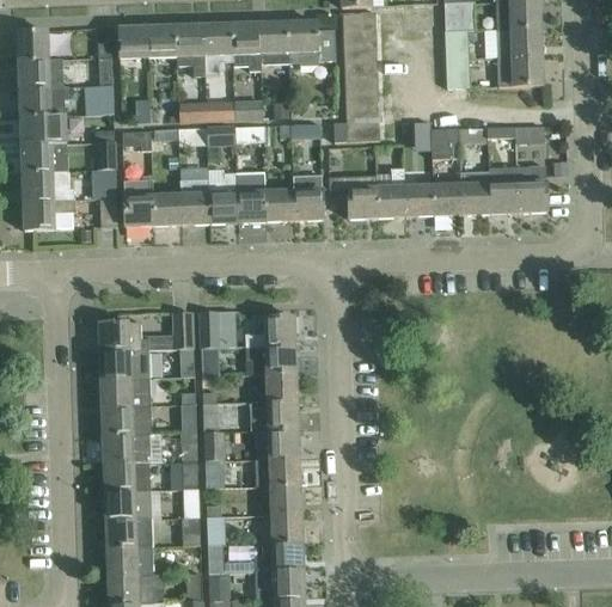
[(509,0),(510,28),(540,26),(540,0),(509,0)]
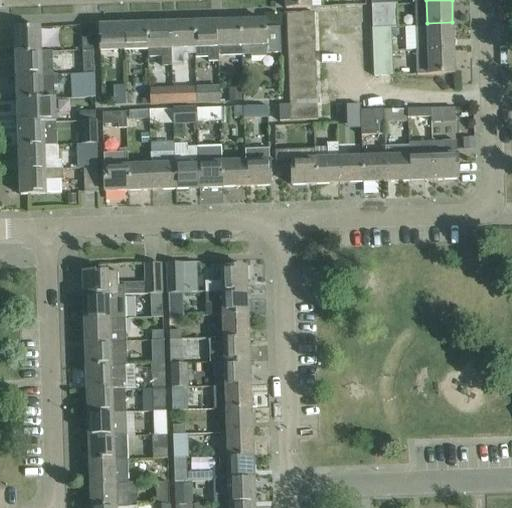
[(387,2),(371,3),(372,26),(390,24),(397,24),(396,1),(387,2)]
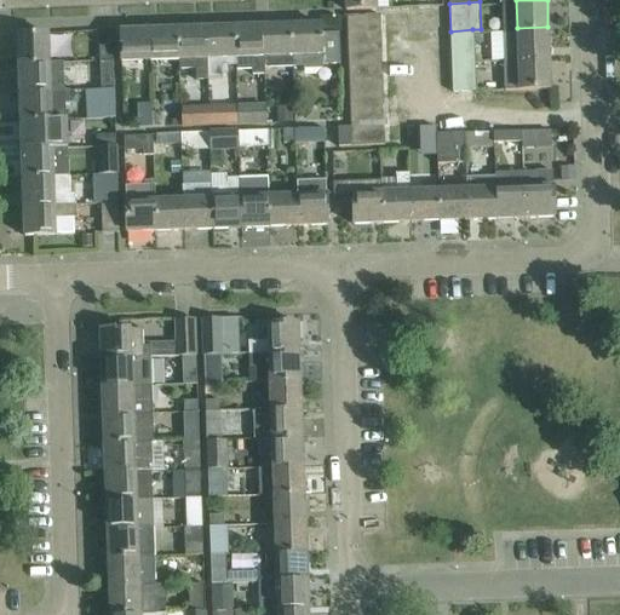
[(346,28),(380,27),(380,11),(346,12),(346,28)]
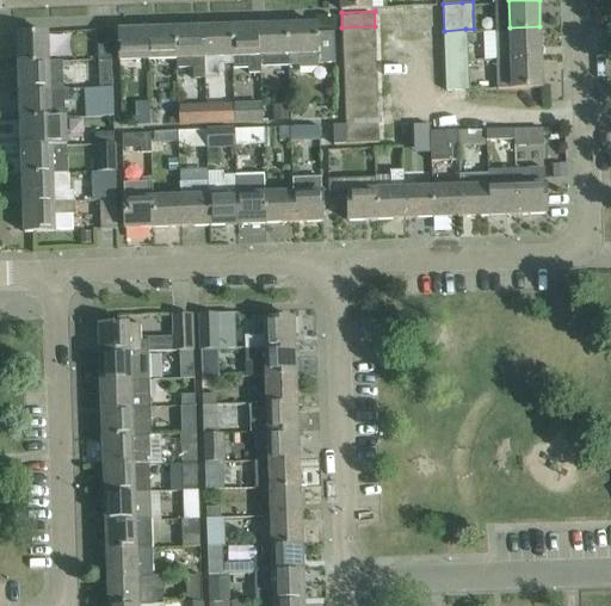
[(288,22),(289,51),(318,50),(318,60),(335,60),(334,29),(316,29),(316,20),(288,22)]
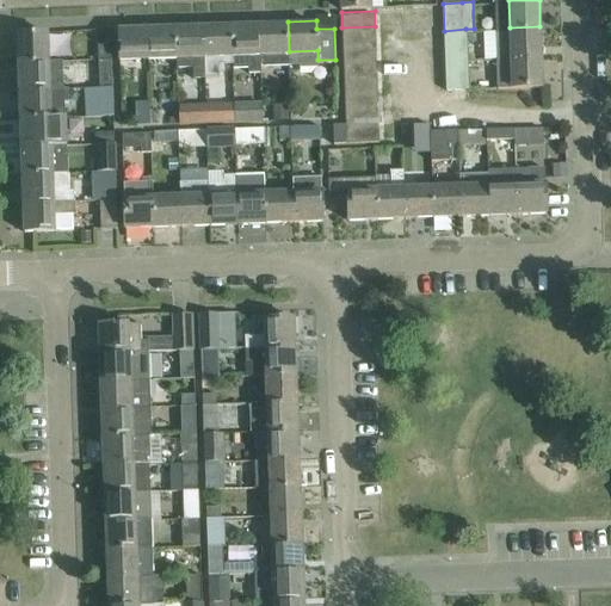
[(259,22),(232,23),(233,54),(260,53),(259,22)]
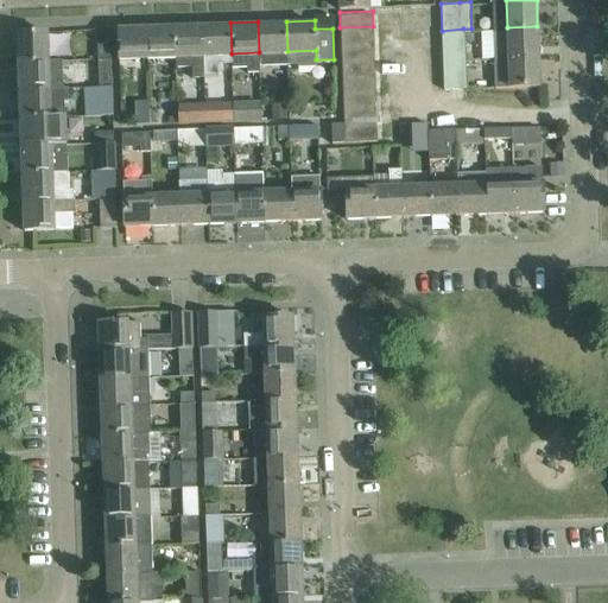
[(287,51),(286,21),(258,21),(259,52),(260,63),(287,62),(287,51)]
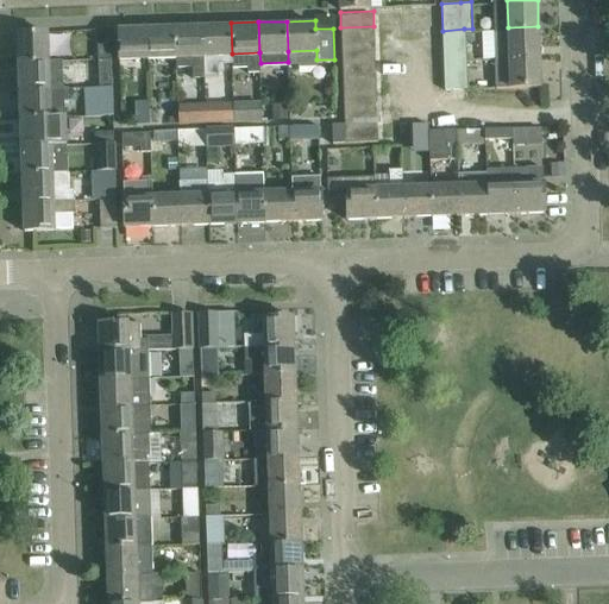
[(231,23),(202,24),(205,74),(218,74),(218,54),(232,54),(231,23)]
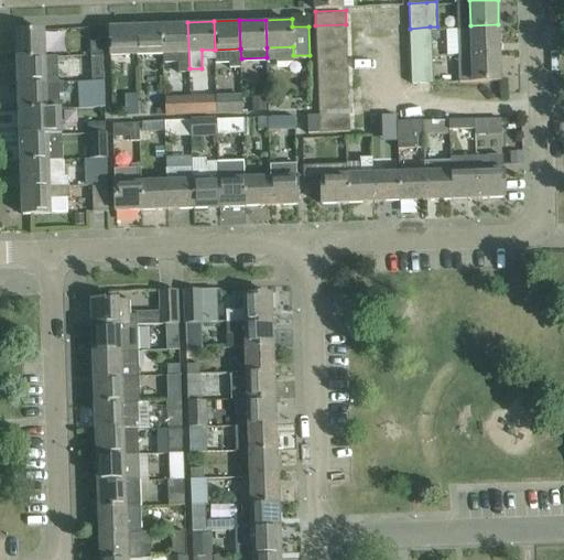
[(187,22),(162,23),(163,51),(175,51),(176,68),(190,68),(187,22)]
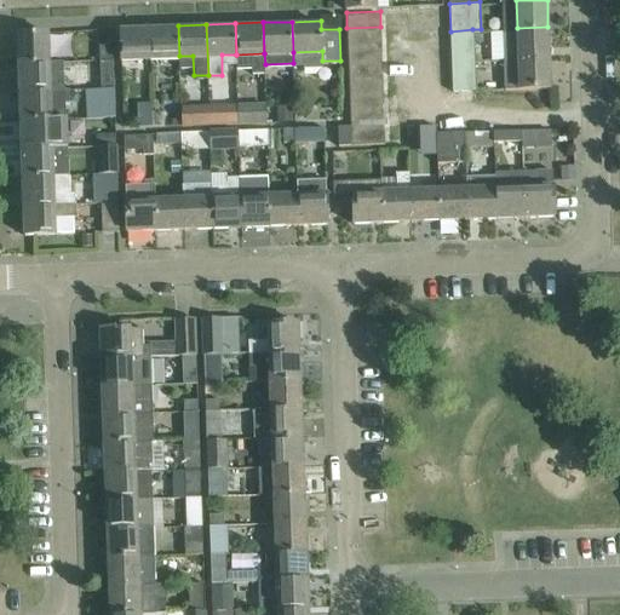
[(178,26),(149,27),(150,57),(179,56),(178,26)]
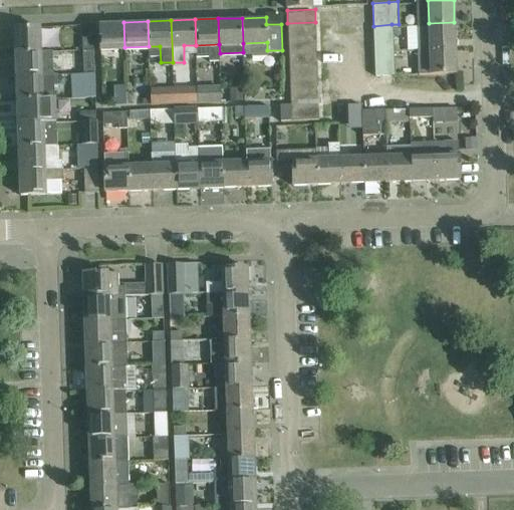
[(124,47),(123,22),(99,23),(100,48),(124,47)]
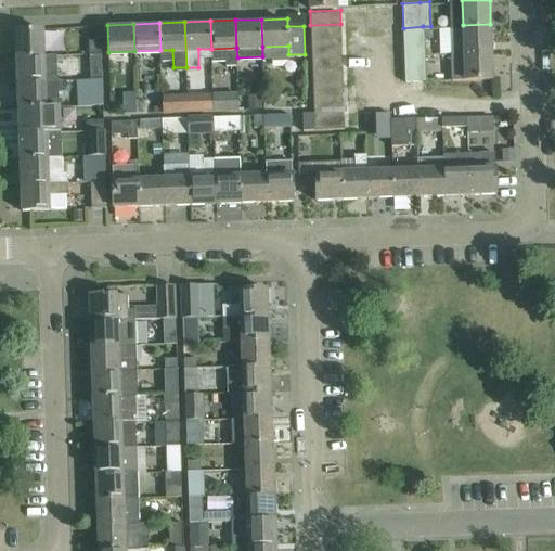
[(340,24),(310,25),(311,40),(341,39),(340,24)]
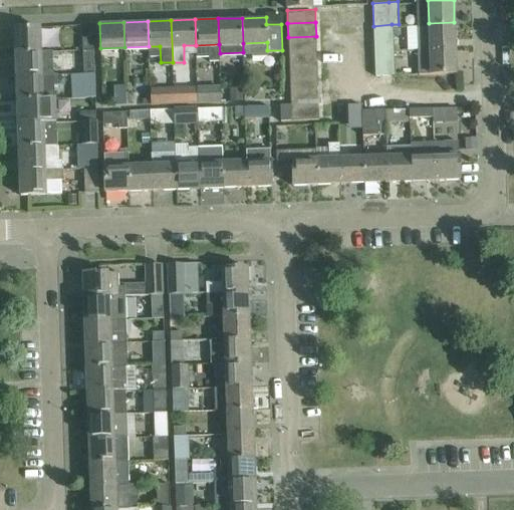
[(454,22),(429,23),(430,46),(455,45),(454,22)]
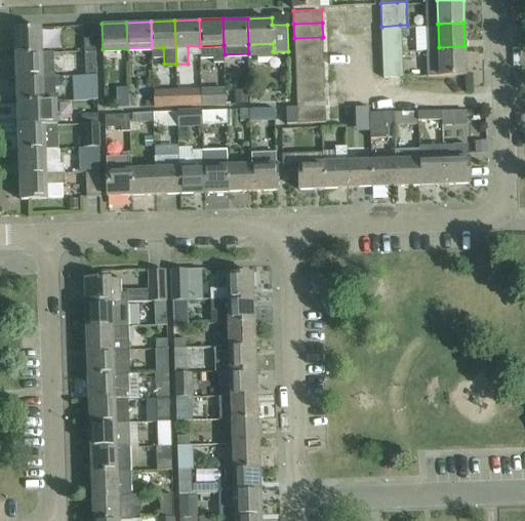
[(41,50),(41,49),(41,25),(14,26),(15,50),(41,50)]
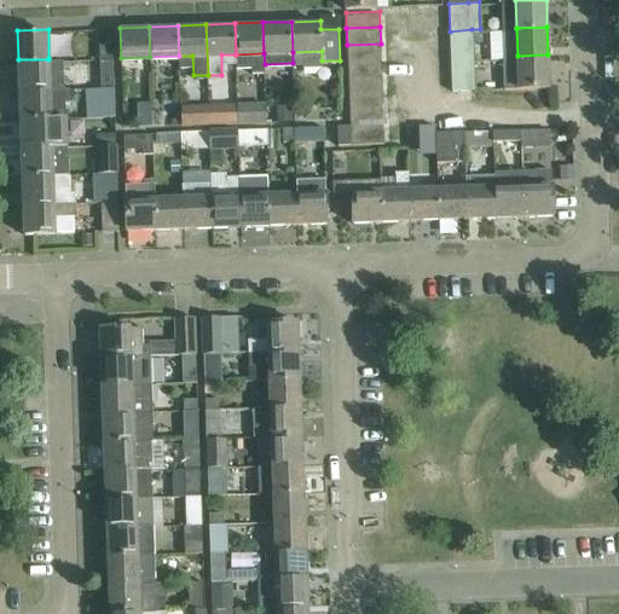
[(472,29),(450,32),(451,59),(473,58),(472,29)]
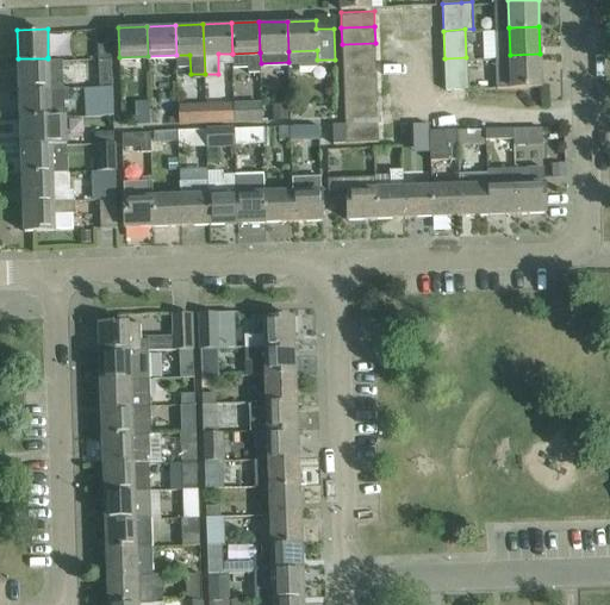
[(375,58),(375,43),(342,44),(342,60),(375,58)]
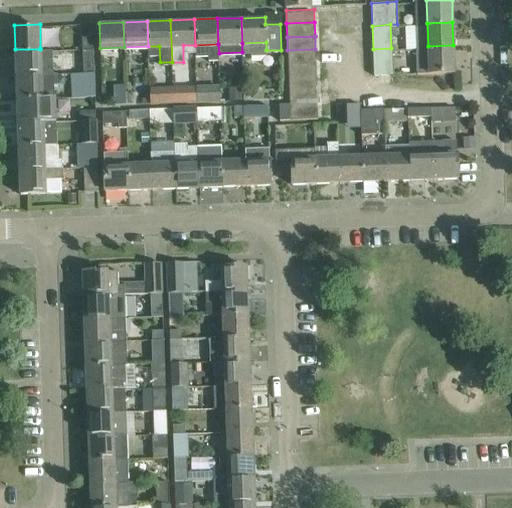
[(82,47),(94,47),(94,37),(82,38),(82,47)]
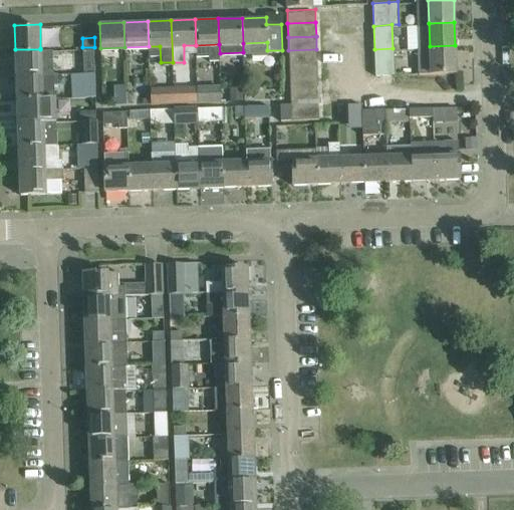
[(455,45),(430,46),(431,71),(456,70),(455,45)]
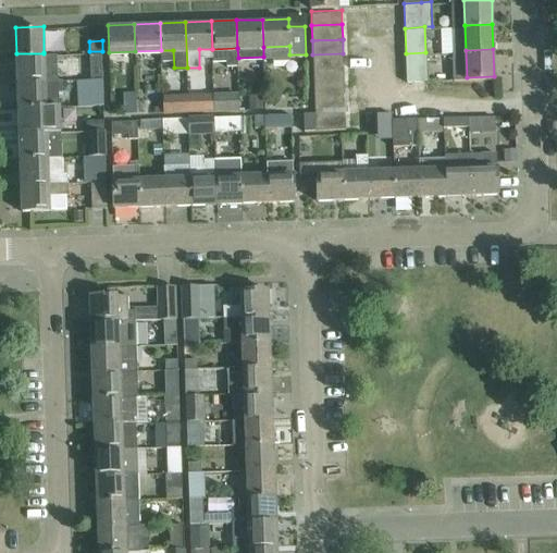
[(103,77),(102,51),(89,51),(90,77),(103,77)]
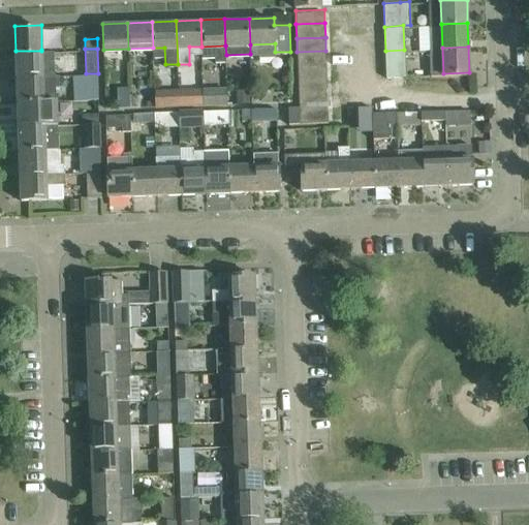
[(54,50),(41,50),(41,51),(16,51),(17,75),(55,74),(55,73),(54,50)]
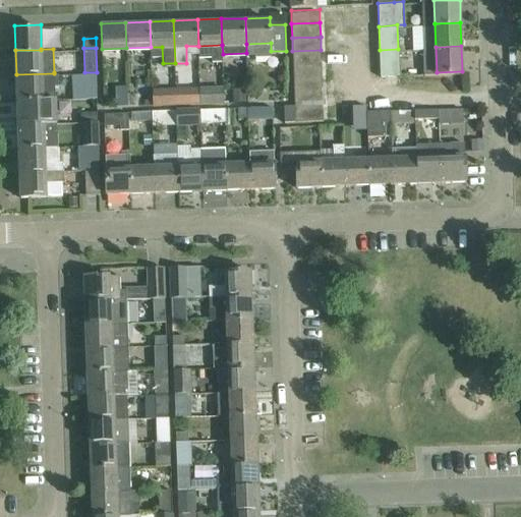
[(399,74),(398,49),(380,50),(381,75),(399,74)]
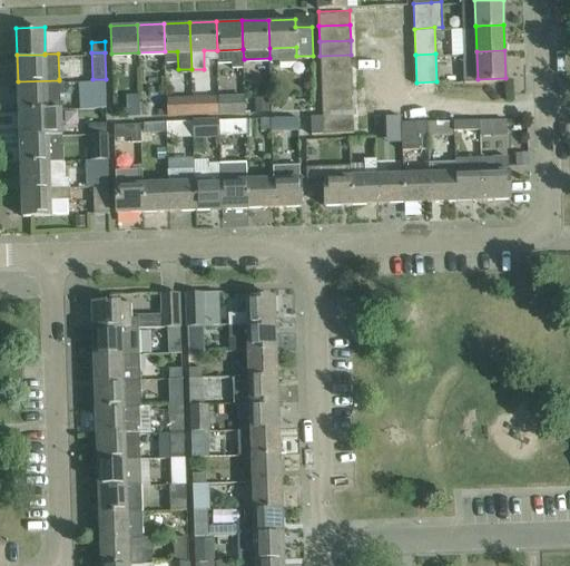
[(351,70),(351,55),(320,56),(320,70),(351,70)]
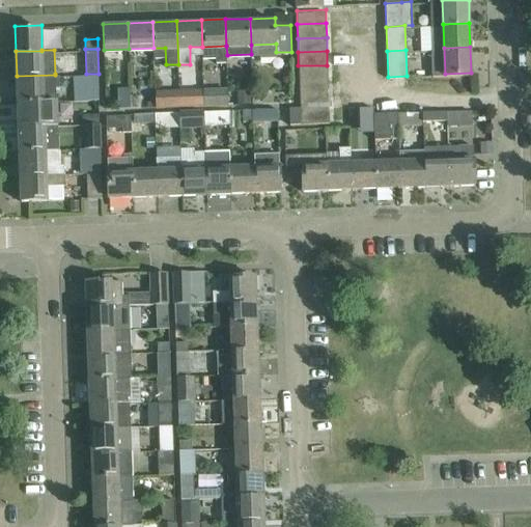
[(327,65),(298,65),(299,80),(328,79),(327,65)]
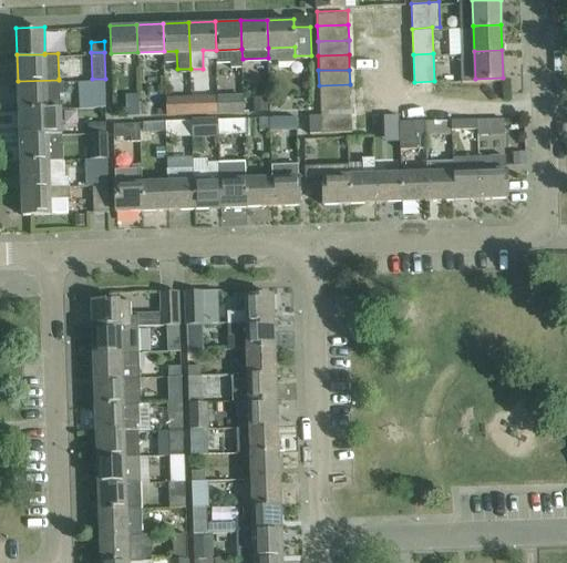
[(63,79),(59,79),(59,80),(18,81),(19,108),(60,105),(60,91),(63,91),(63,79)]
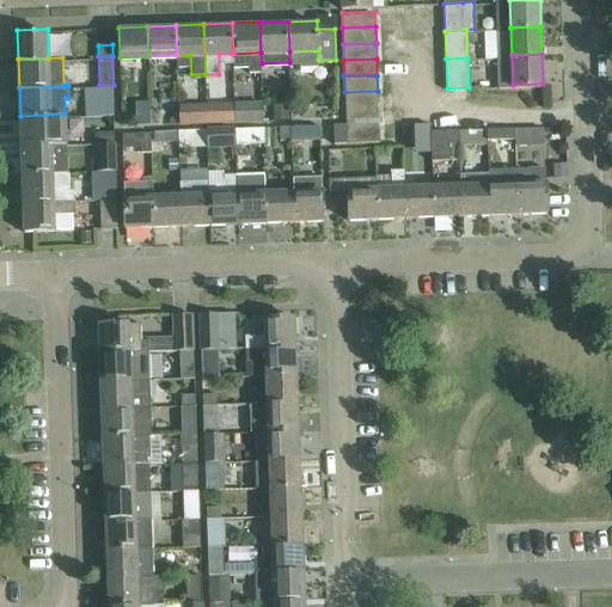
[(114,85),(99,85),(101,112),(114,112),(114,85)]
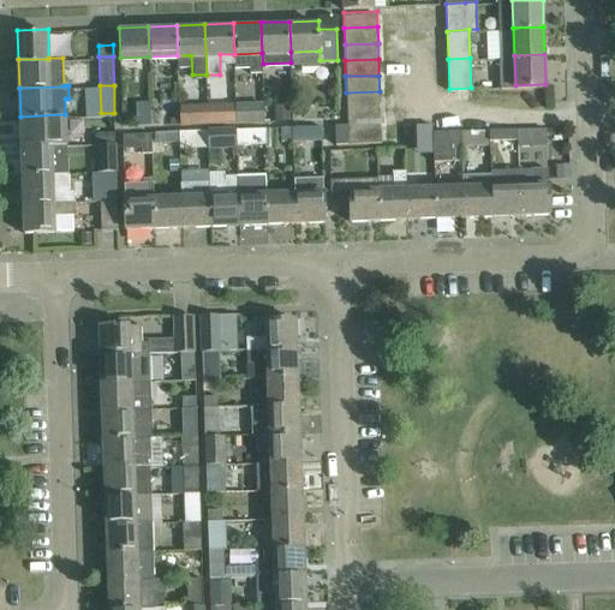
[(380,91),(346,93),(346,108),(380,107),(380,91)]
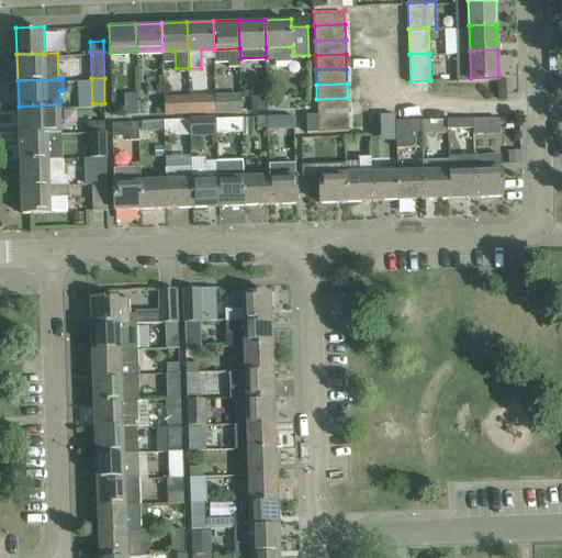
[(138,113),(137,100),(137,93),(125,93),(125,113),(138,113)]
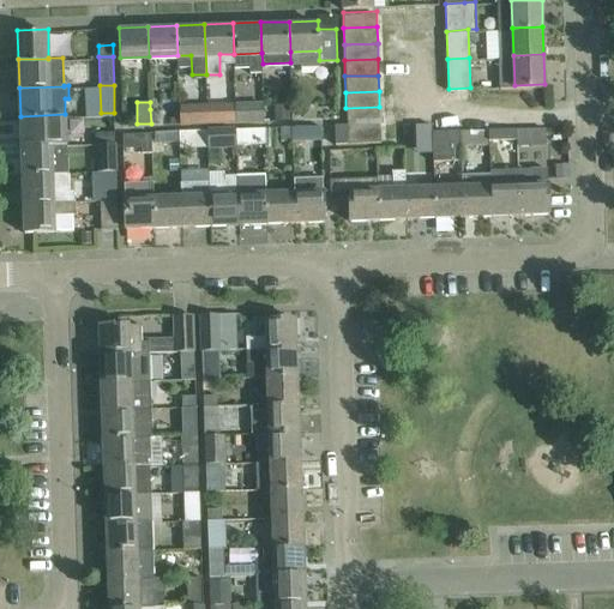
[(264,103),(235,104),(235,121),(264,120),(264,103)]
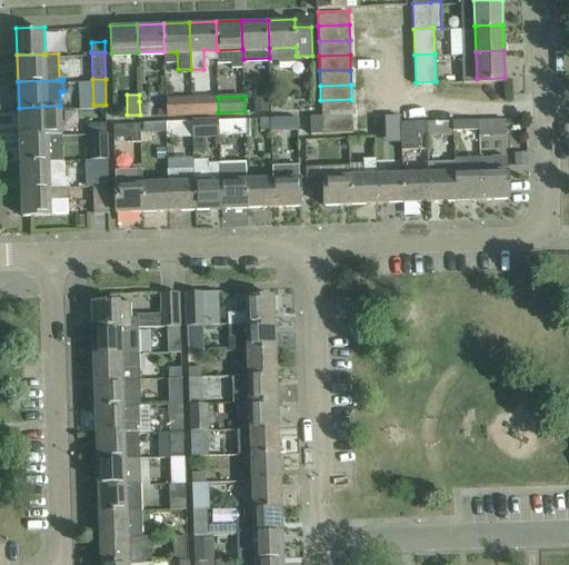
[(271,109),(270,96),(255,97),(256,110),(271,109)]
